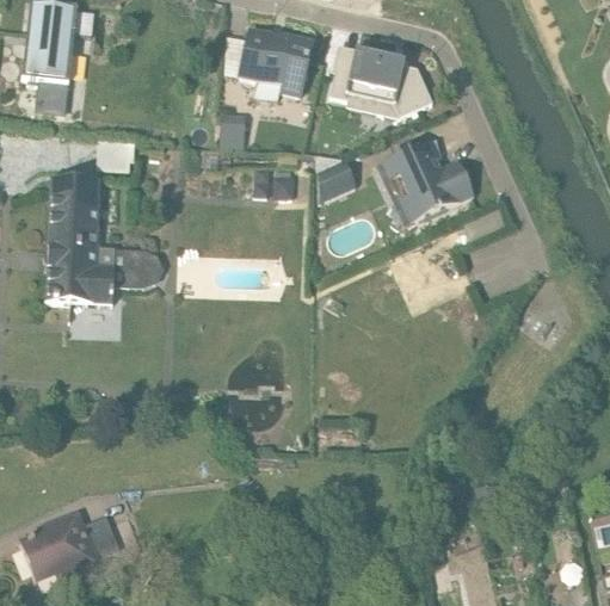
[(76,7),(30,2),(20,79),(68,84),(73,31),(75,11),(76,7)]
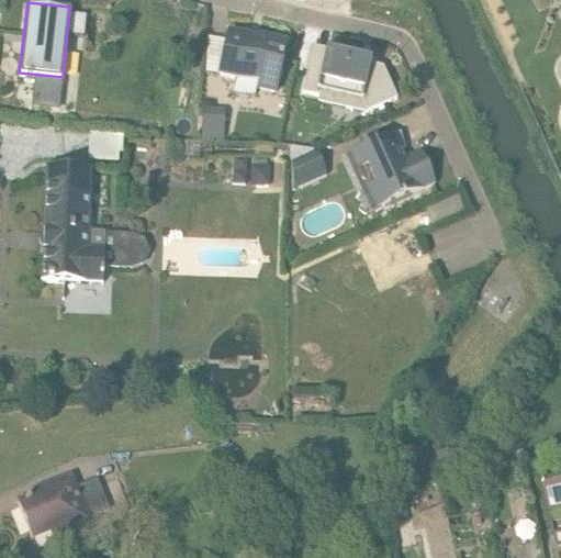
[(69,10),(67,29),(85,31),(87,12),(69,10)]
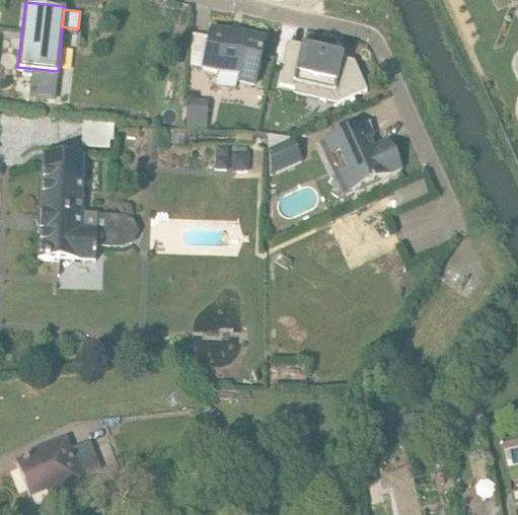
[(265,39),(211,26),(209,34),(202,65),(201,68),(216,71),(237,76),(236,82),(253,86),(265,39)]
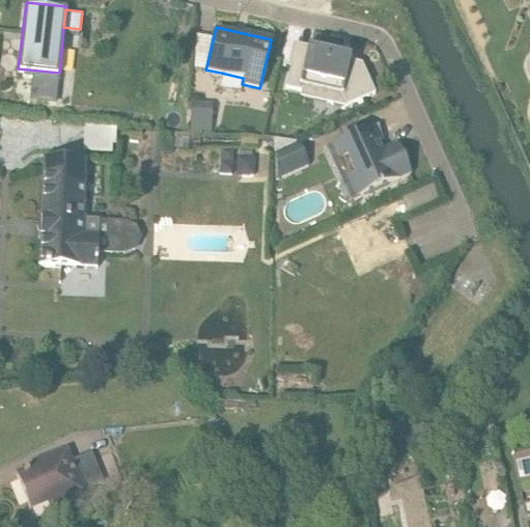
[(196,31),(195,64),(206,66),(214,35),(196,31)]
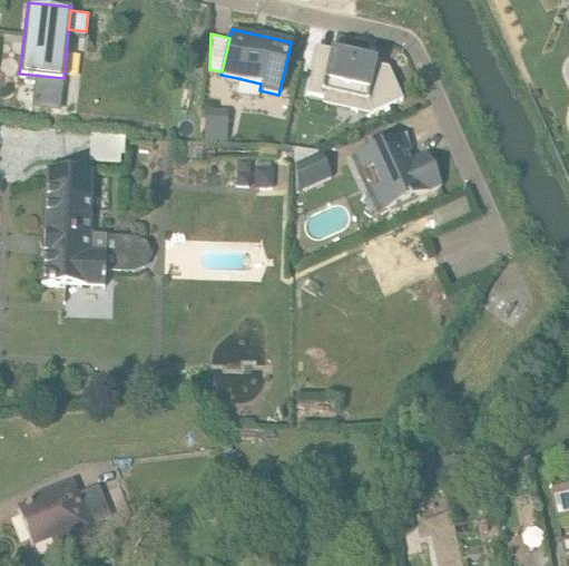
[(376,62),(316,48),(306,91),(324,96),(322,101),(371,111),(402,99),(388,67),(375,65),(376,62)]
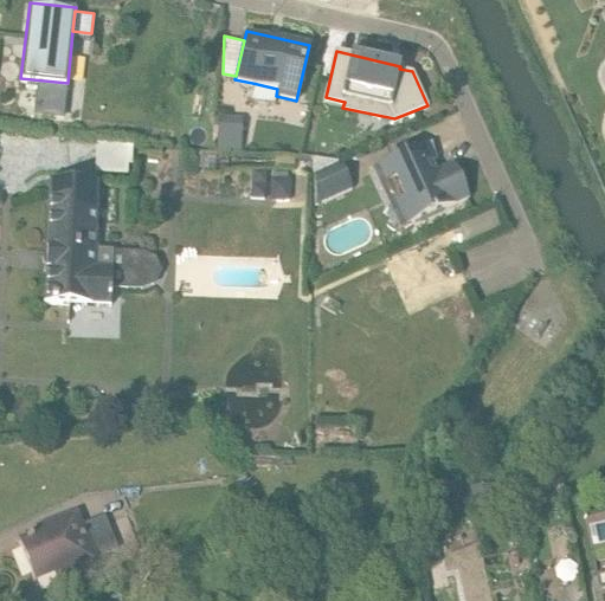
[(275,103),(276,96),(277,89),(252,83),(249,97),(275,103)]
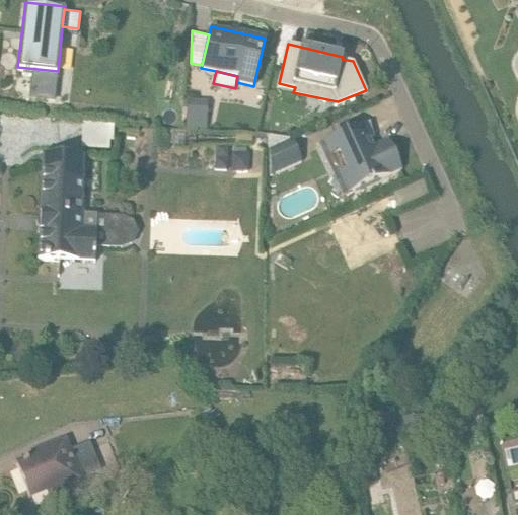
[(209,98),(188,96),(186,123),(207,123),(209,98)]
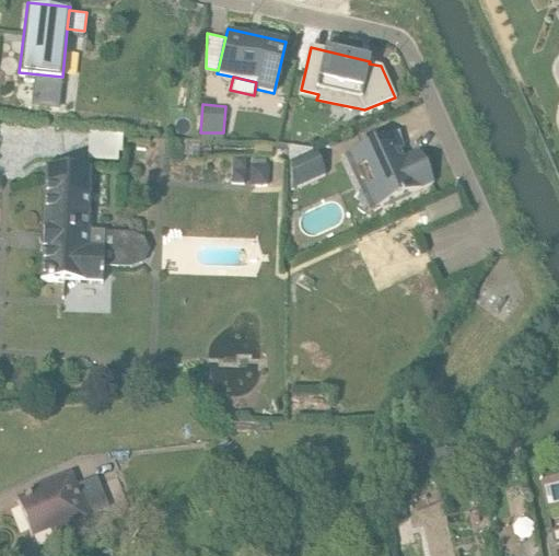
[(123,128),(90,125),(89,153),(121,155),(123,128)]
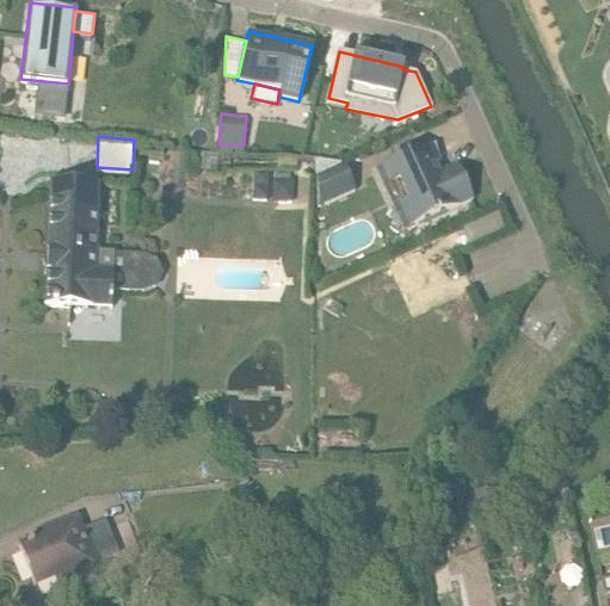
[(435,141),(376,167),(404,227),(473,197),(468,186),(469,186),(463,173),(462,173),(457,162),(439,169),(436,161),(441,160),(435,141)]
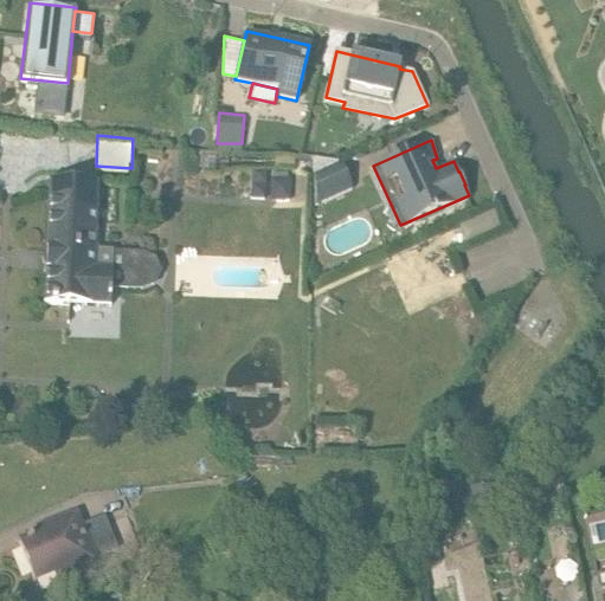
[(313,155),(315,173),(341,160),(313,155)]
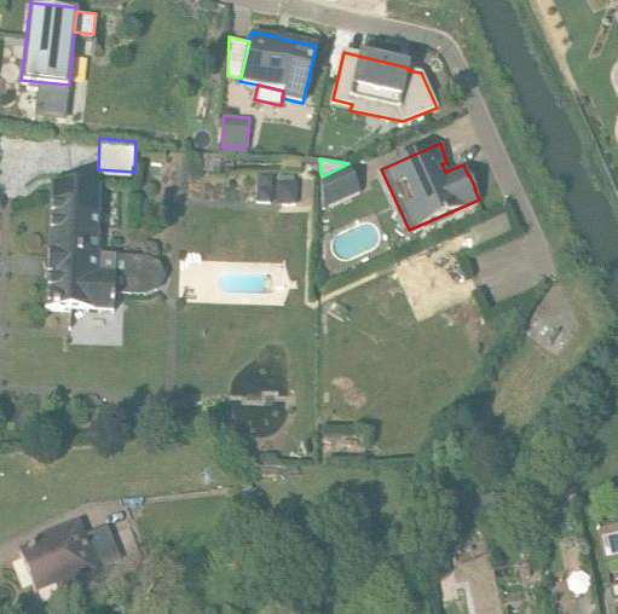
[(348,163),(322,177),(327,206),(361,191),(348,163)]
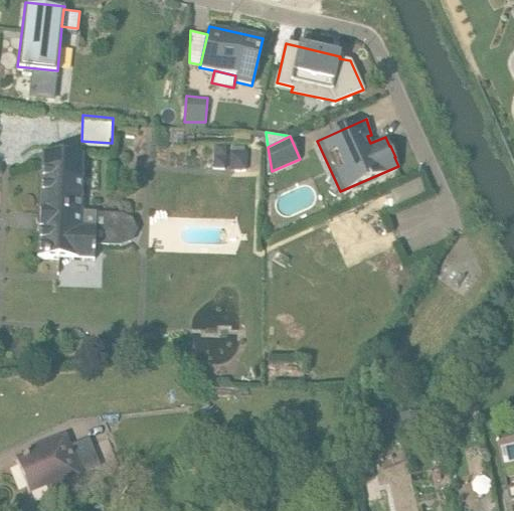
[(226,141),(214,140),(213,163),(225,164),(226,141)]
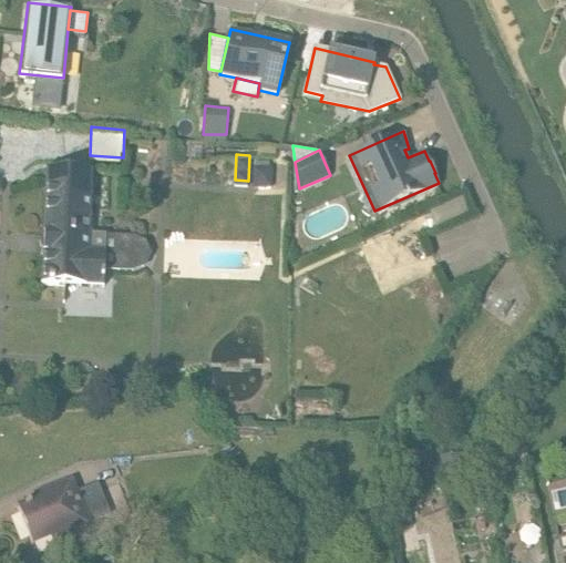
[(255,164),(254,164),(253,183),(271,183),(273,164),(269,164),(269,159),(255,159),(255,164)]
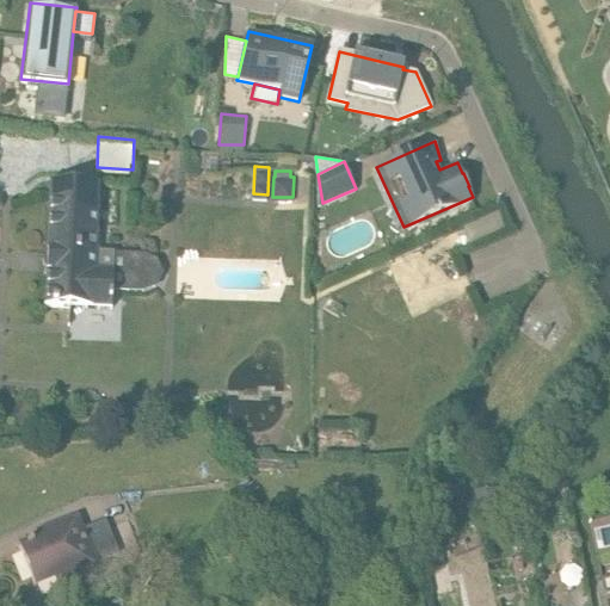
[(99,180),(50,178),(45,302),(111,304),(112,288),(115,248),(97,247),(99,180)]
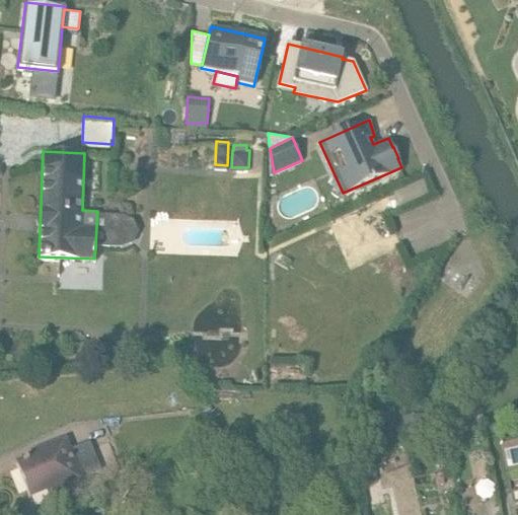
[(97,211),(95,244),(121,245),(133,240),(138,229),(134,218),(123,213),(97,211)]
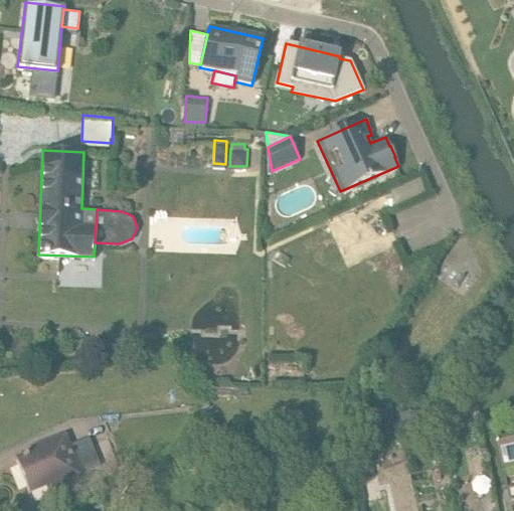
[(303,360),(271,359),(270,375),(303,376),(303,360)]
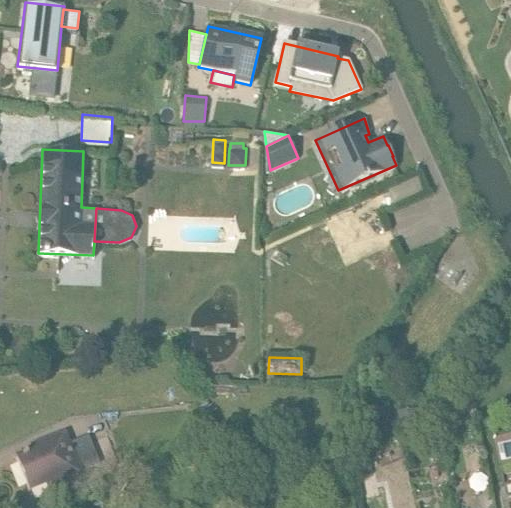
[(228,382),(196,380),(196,388),(228,389),(228,382)]
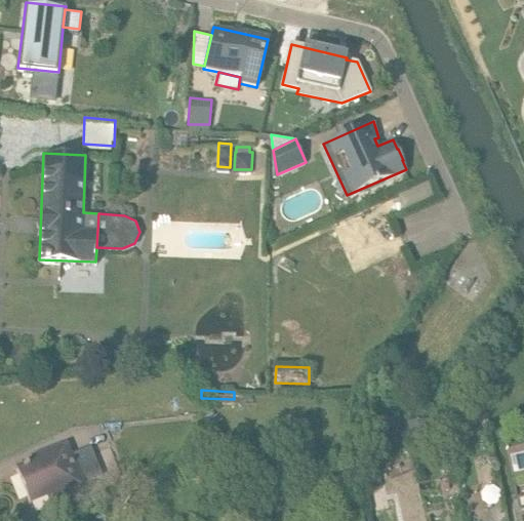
[(214,429),(205,435),(216,452),(225,447),(214,429)]
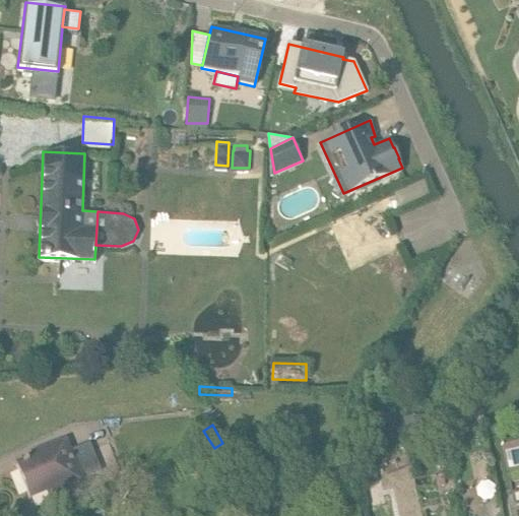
[(34,454),(16,461),(29,494),(46,487),(48,494),(84,478),(83,475),(102,467),(89,439),(72,445),(67,434),(30,448),(34,454)]
